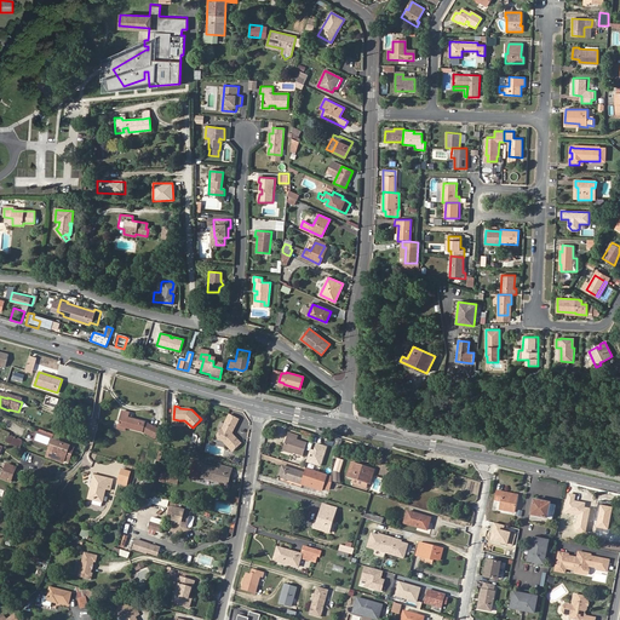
[(122,411),(119,426),(126,428),(142,432),(145,423),(131,419),(128,418),(130,414),(130,413),(122,411)]
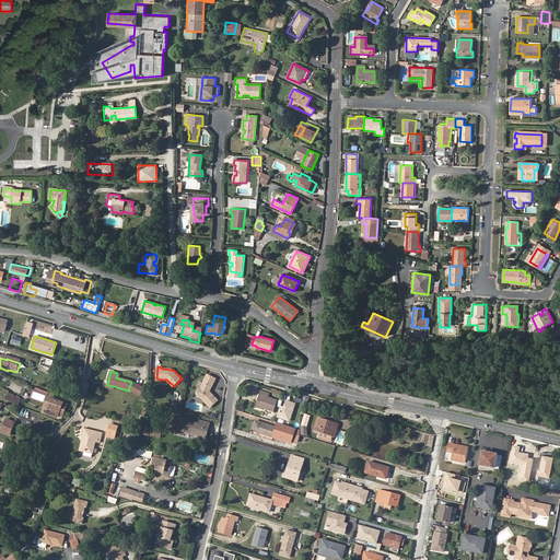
[(203,397),(201,399),(210,407),(217,398),(208,392),(214,377),(207,374),(202,383),(205,383),(202,387),(199,389),(197,394),(198,397),(201,396),(203,397)]
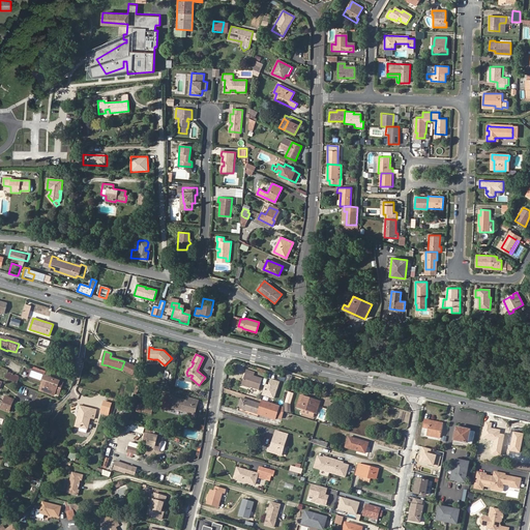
[(126,362),(123,370),(134,373),(136,364),(126,361),(126,362)]
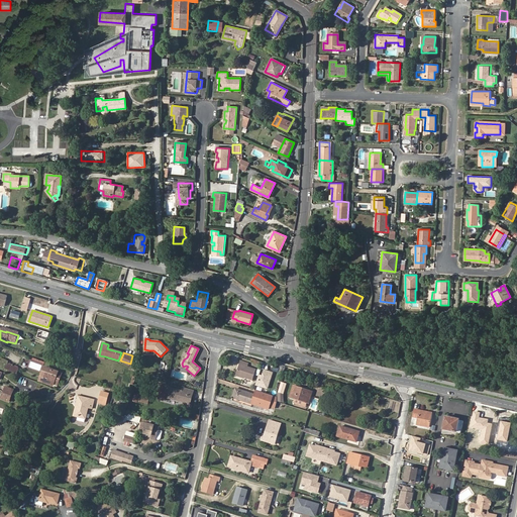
[(251,380),(255,370),(247,367),(248,364),(240,360),(235,375),(251,380)]
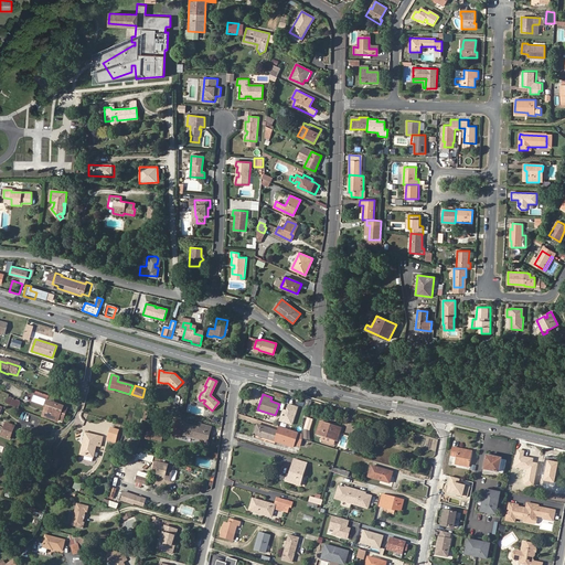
[(6,404),(19,408),(19,407),(22,408),(23,406),(20,404),(21,403),(8,397),(6,404)]
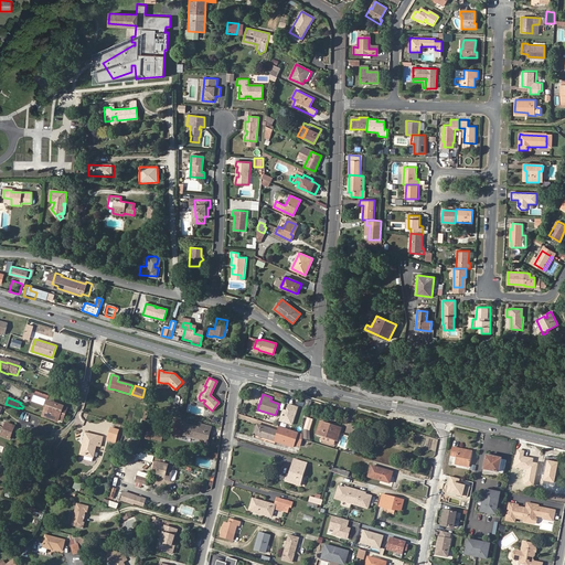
[(49,412),(48,417),(53,419),(54,417),(63,419),(67,408),(52,403),(50,407),(48,406),(46,411),(49,412)]
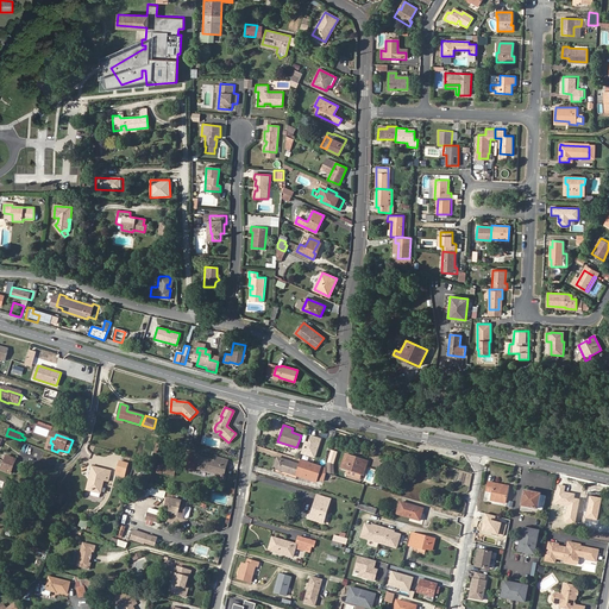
[(19,441),(11,438),(8,444),(22,449),(24,443),(19,441)]
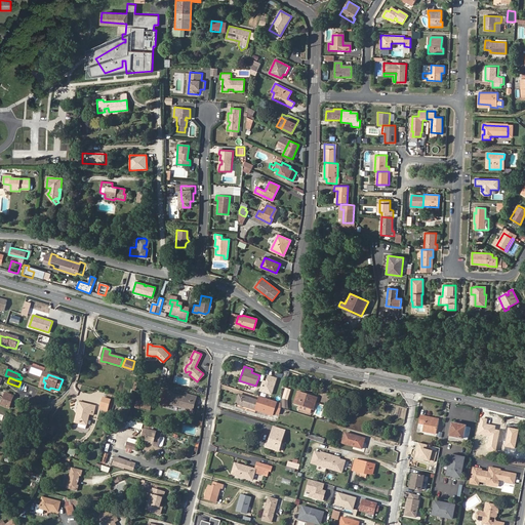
[(291,390),(285,389),(282,398),(287,400),(291,390)]
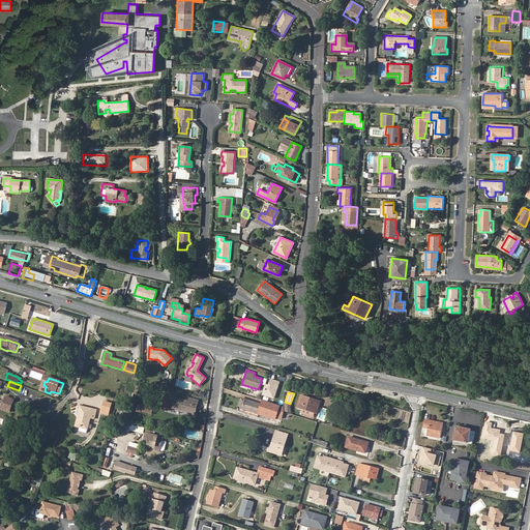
[(300,395),(297,407),(316,414),(320,402),(300,395)]
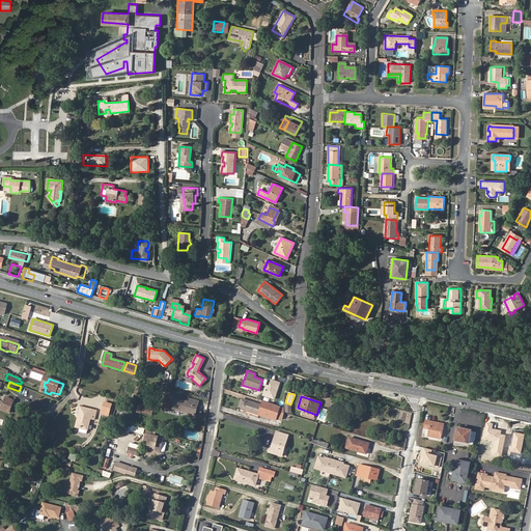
[(5,404),(12,407),(15,400),(7,398),(5,404)]
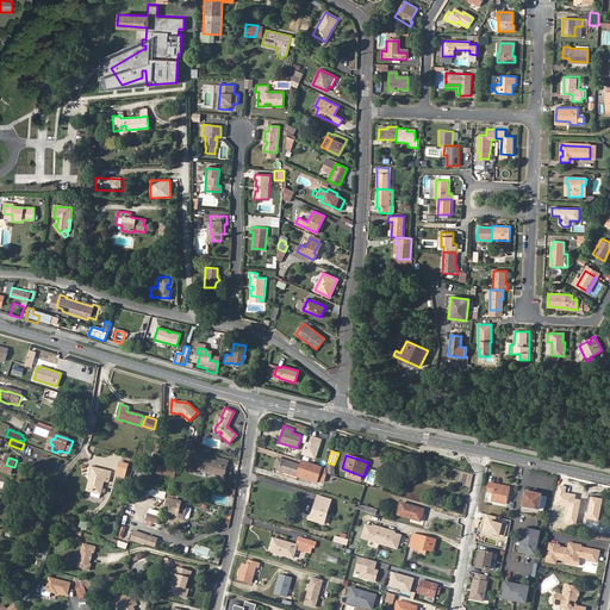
[(223,465),(216,462),(199,459),(195,470),(217,474),(216,479),(223,481),(224,475),(221,474),(223,465)]
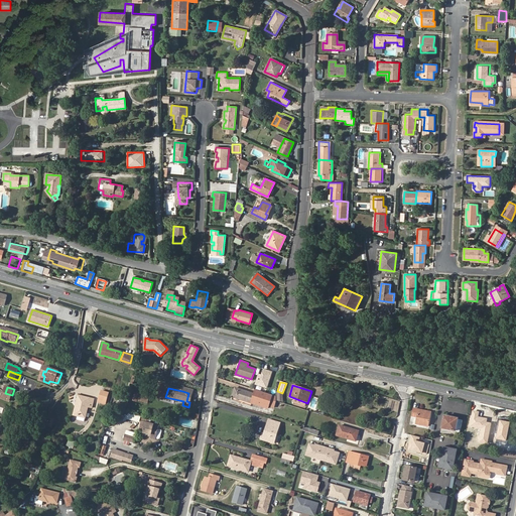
[(183,388),(182,391),(188,393),(186,401),(189,402),(194,390),(183,388)]
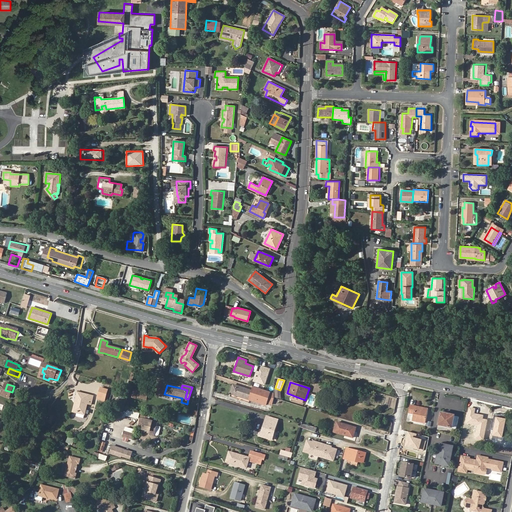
[(270,392),(254,387),(252,391),(233,385),(230,394),(265,405),(270,392)]
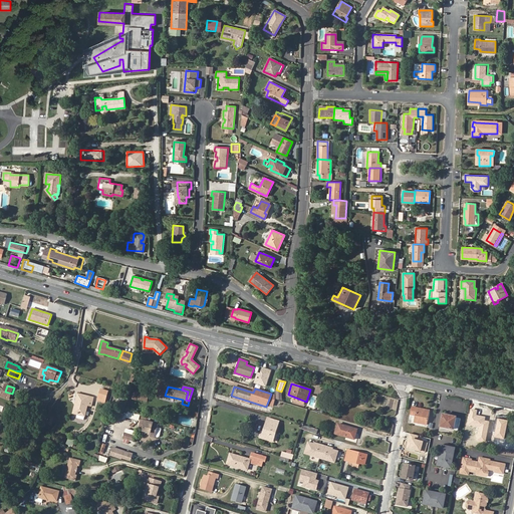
[(107,393),(100,391),(98,402),(104,403),(107,393)]
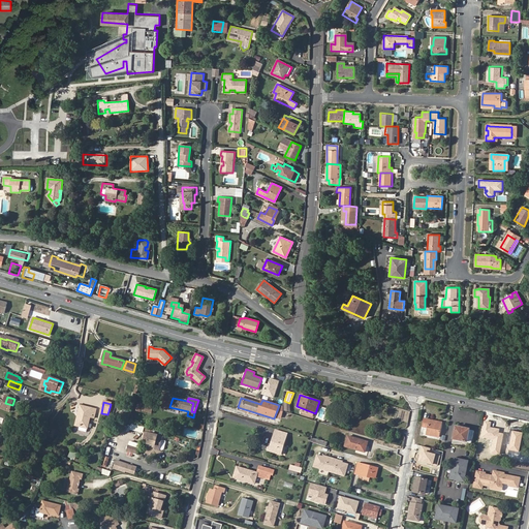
[(142,411),(152,413),(154,406),(143,403),(142,411)]
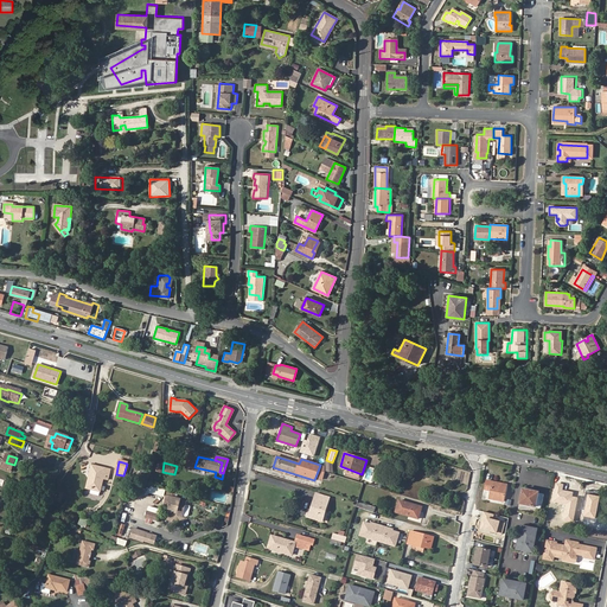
[(91,477),(88,487),(100,491),(103,479),(108,480),(112,470),(93,465),(89,477),(91,477)]
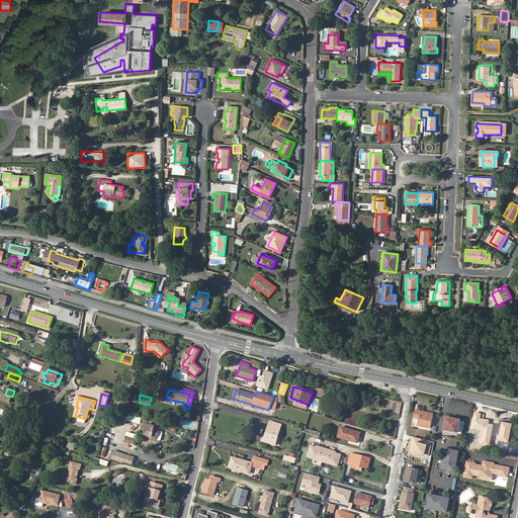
[(379,407),(398,414),(401,405),(382,399),(379,407)]
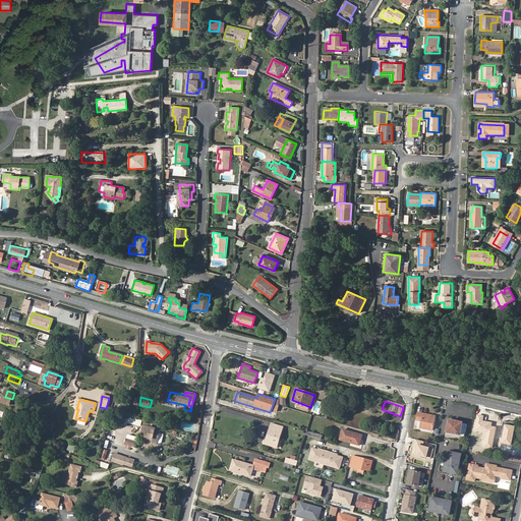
[(420,427),(431,430),(435,416),(417,412),(416,420),(421,421),(420,427)]
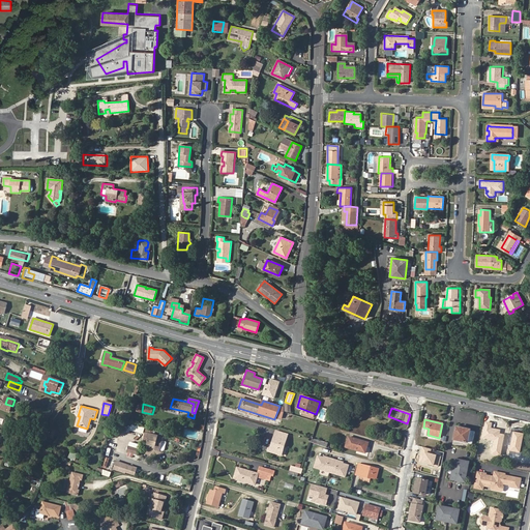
[(492,422),(486,421),(481,438),(494,441),(492,453),(500,455),(504,435),(499,434),(500,430),(491,428),(492,422)]
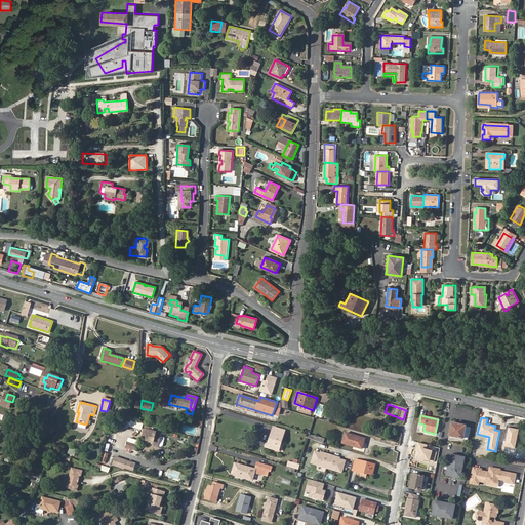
[(466,427),(466,426),(452,422),(449,436),(463,439),(468,440),(470,428),(466,427)]
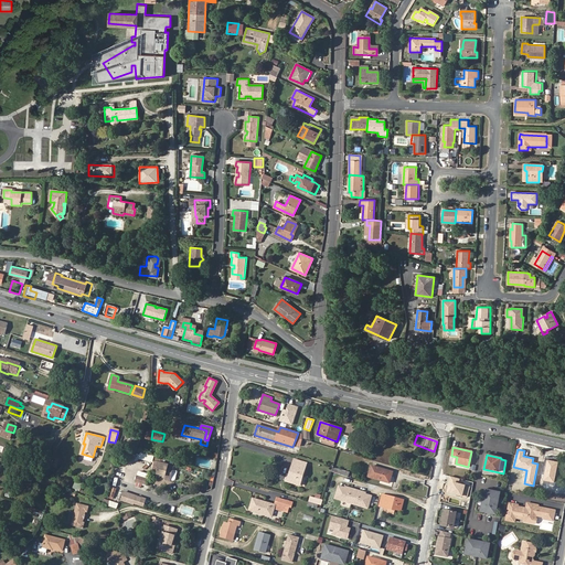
[(148,456),(146,465),(152,467),(153,461),(155,458),(148,456)]
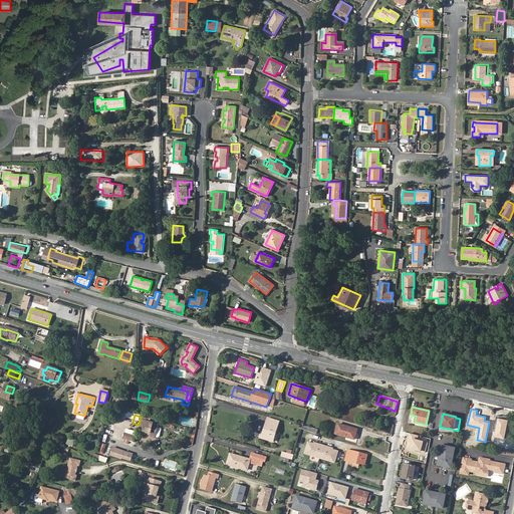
[(267,418),(264,429),(275,432),(279,422),(267,418)]
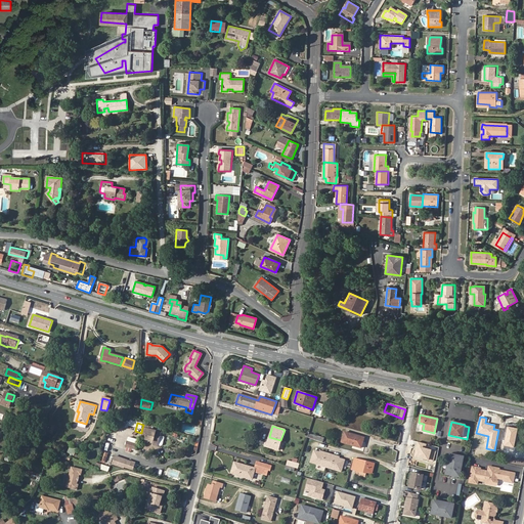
[(518,429),(508,427),(504,445),(514,447),(518,429)]
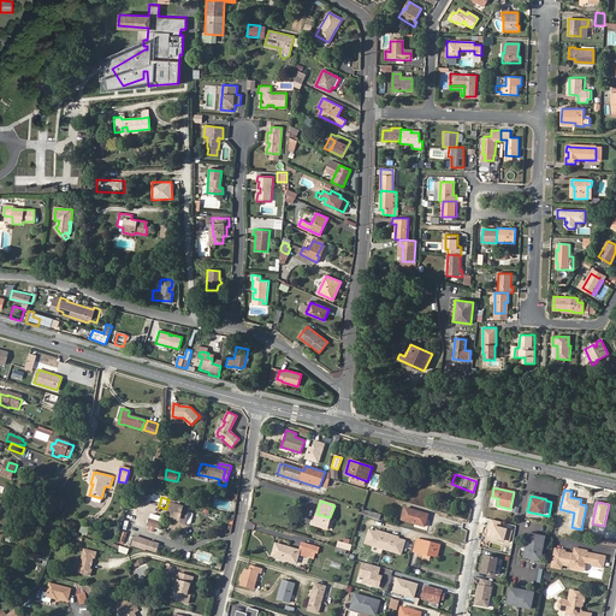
[(179,522),(187,523),(190,510),(169,504),(166,515),(172,516),(171,520),(179,522)]
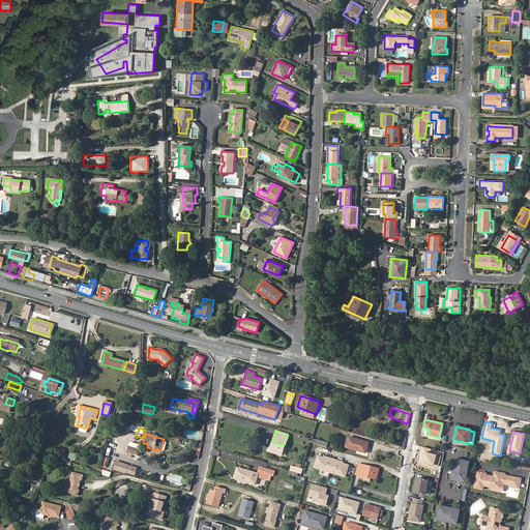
[(365,453),(369,443),(348,437),(346,447),(365,453)]
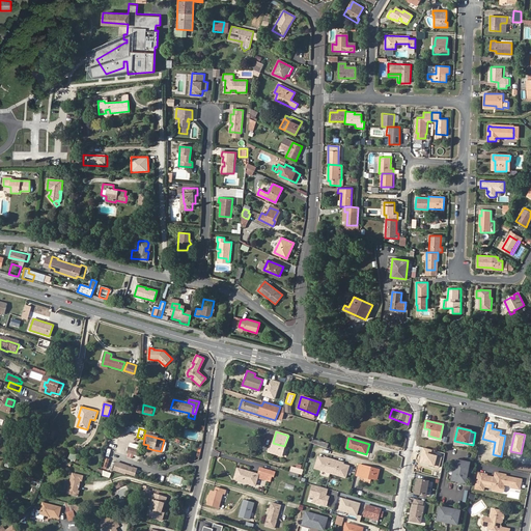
[(130,443),(127,453),(139,456),(141,446),(130,443)]
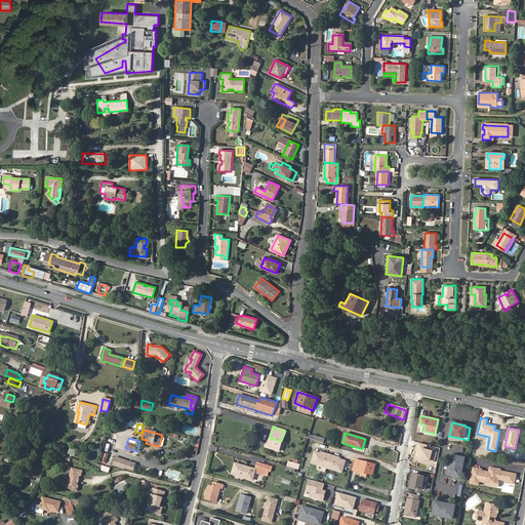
[(281,441),(270,438),(267,447),(279,451),(281,441)]
